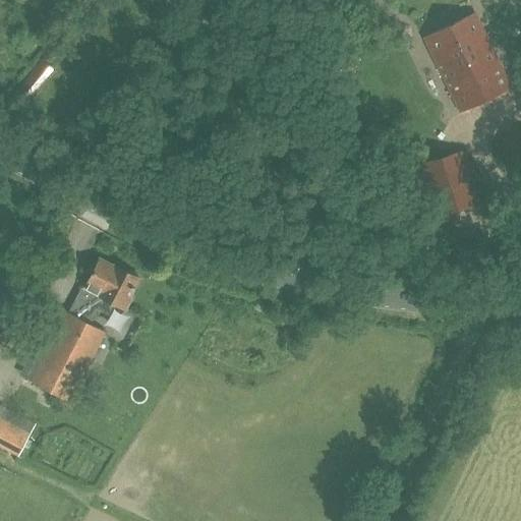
[(461,111),(512,87),(475,12),(425,38),(461,111)]
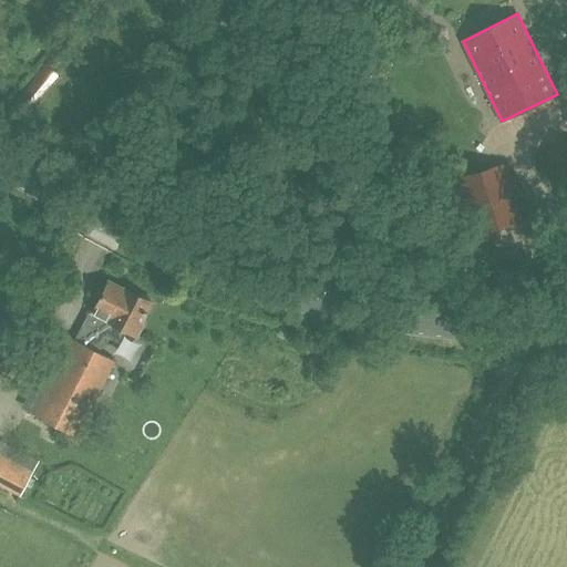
[(523,219),(505,164),(459,178),(475,235),(523,219)]
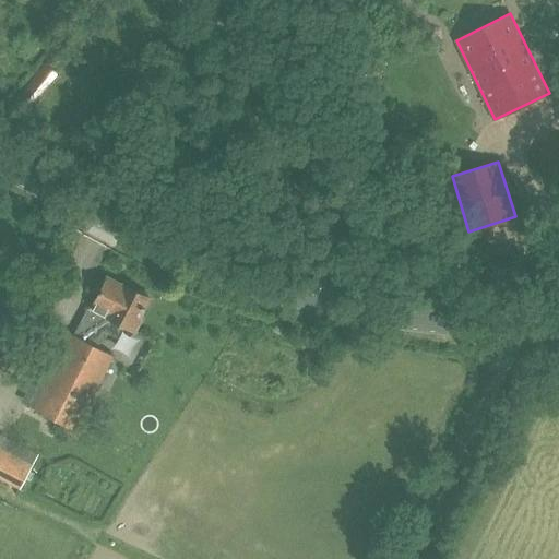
[(448,187),(428,193),(437,221),(455,215),(448,187)]
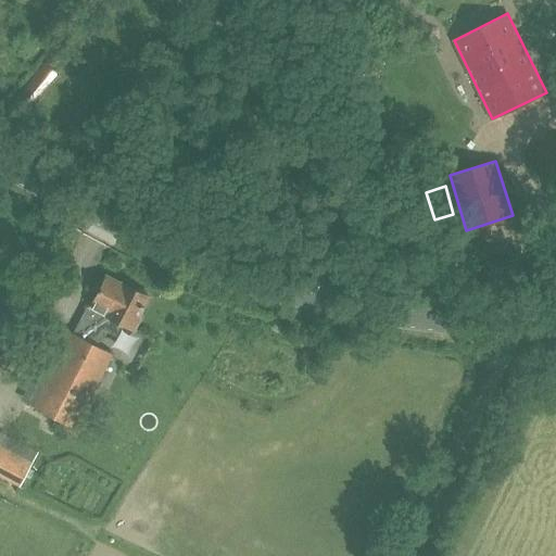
[(555,247),(555,217),(544,223),(553,249),(555,247)]
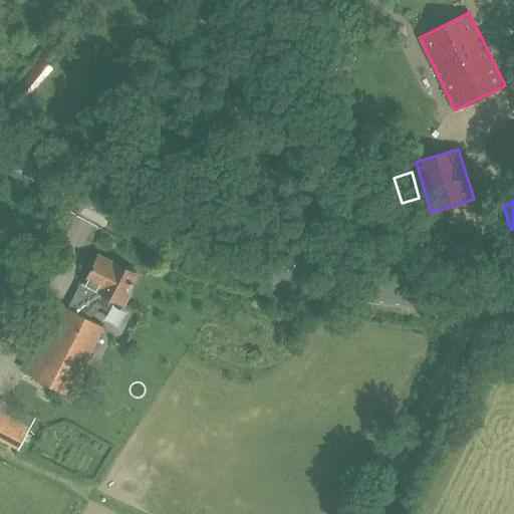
[(98,256),(84,284),(91,287),(85,298),(97,304),(107,310),(113,299),(124,304),(131,291),(129,290),(137,275),(134,273),(135,271),(125,266),(124,268),(113,262),(113,264),(98,256)]
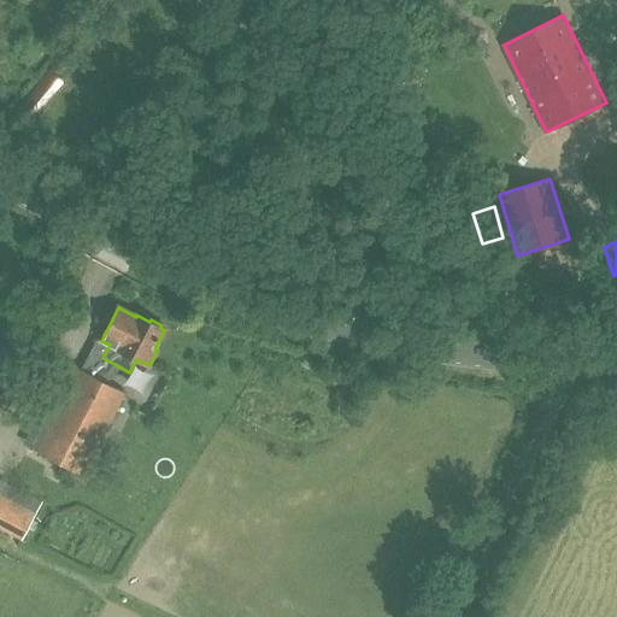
[(86,374),(78,370),(66,364),(33,430),(45,436),(37,452),(82,475),(124,393),(107,385),(86,374)]
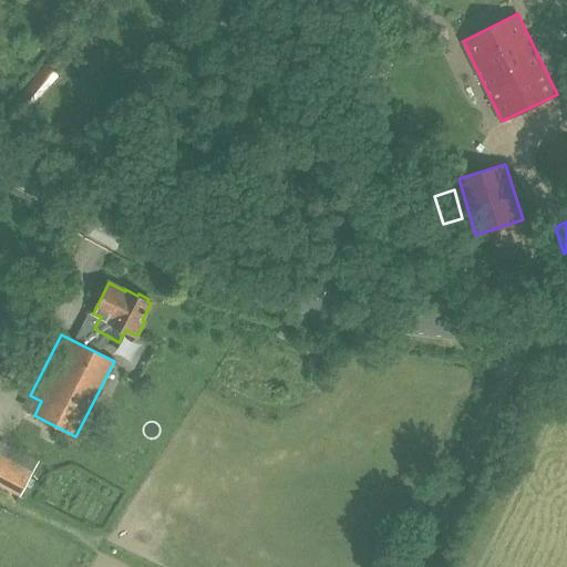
[(0,485),(21,496),(40,462),(0,437),(0,485)]
